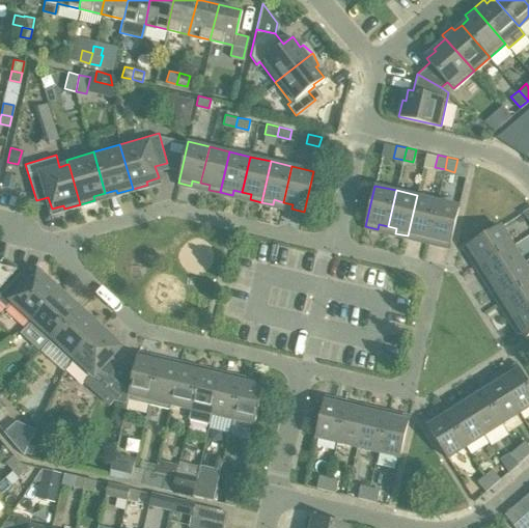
[(420,233),(429,235),(438,200),(417,195),(408,235),(419,239),(420,233)]
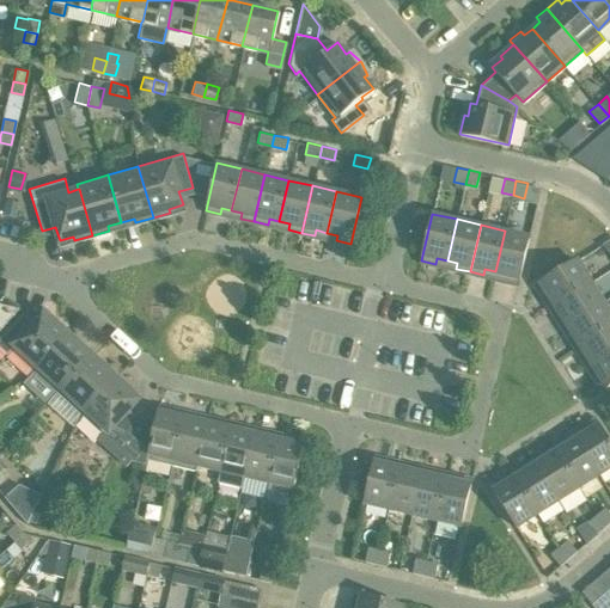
[(518,283),(529,237),(505,231),(495,271),(505,274),(504,280),(518,283)]
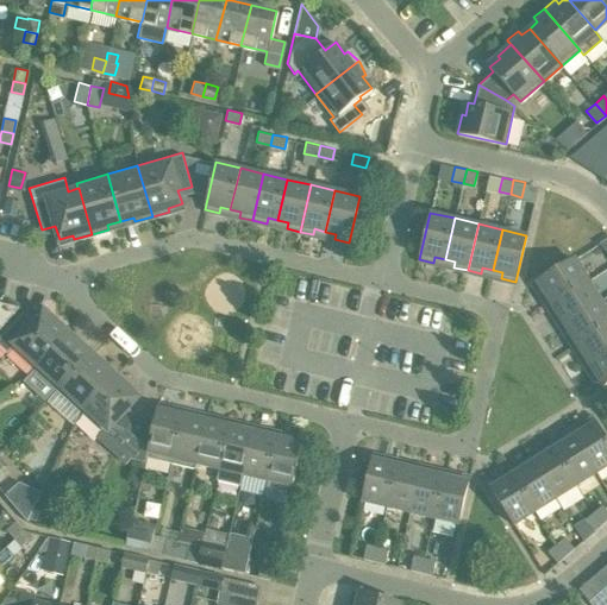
[(574,257),(533,283),(542,295),(546,292),(552,301),(588,278),(574,257)]
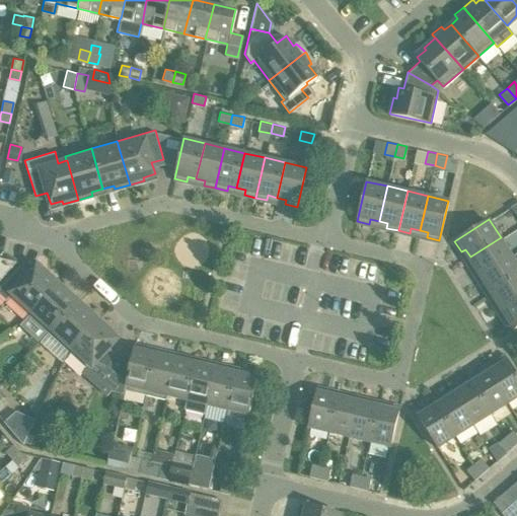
[(470,267),(476,277),(511,255),(501,237),(470,256),(474,265),(470,267)]
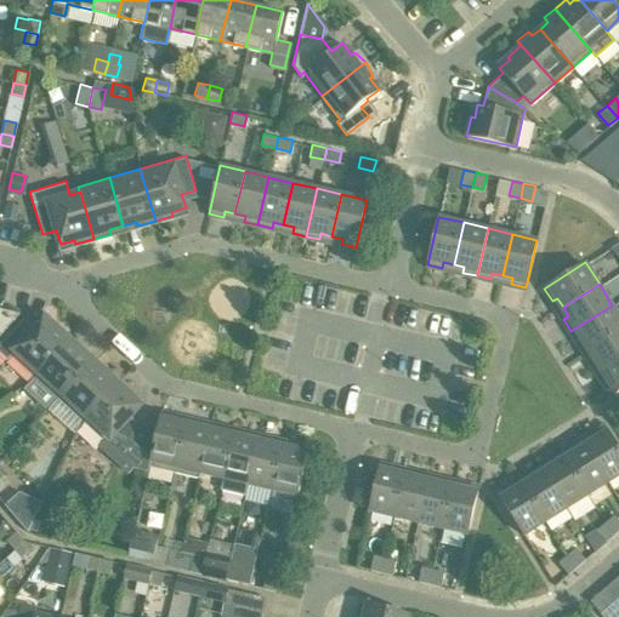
[(584,340),(589,349),(618,330),(618,315),(612,306),(571,331),(579,343),(584,340)]
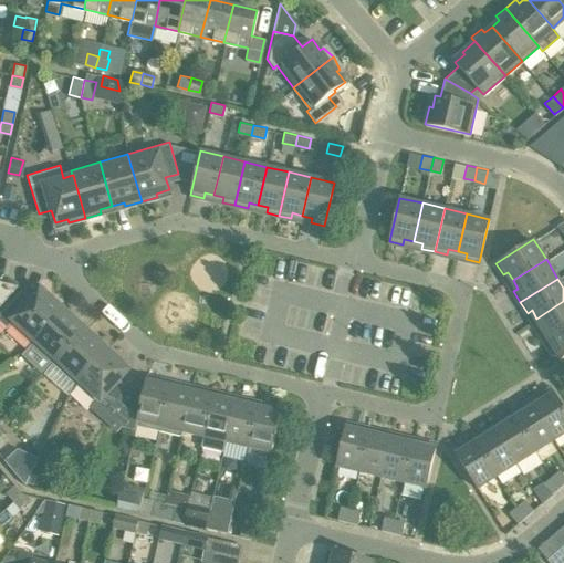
[(0,303),(18,284),(0,280),(0,303)]
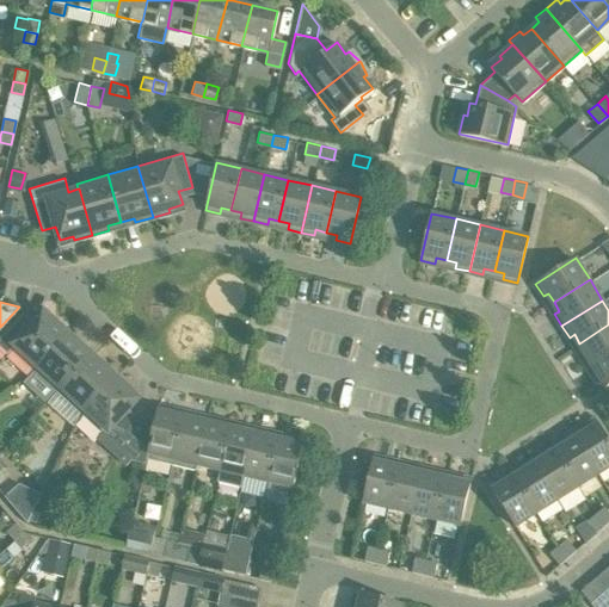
[(34,322),(23,313),(0,336),(0,346),(7,353),(14,345),(36,365),(37,365),(69,330),(56,319),(54,321),(43,311),(34,322)]
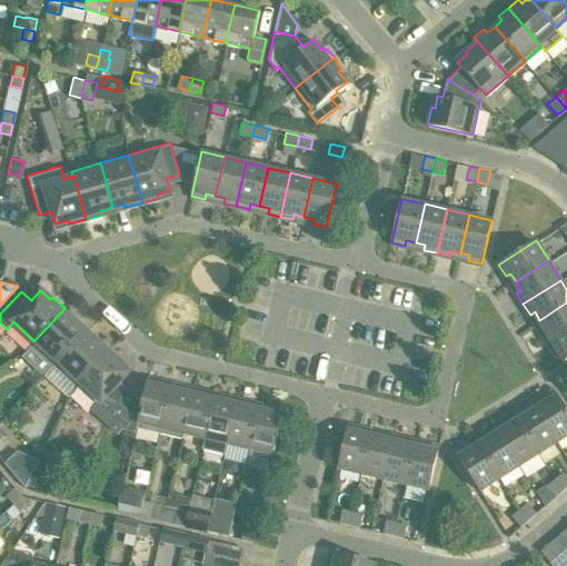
[(540,331),(547,343),(566,329),(566,303),(539,320),(545,328),(540,331)]
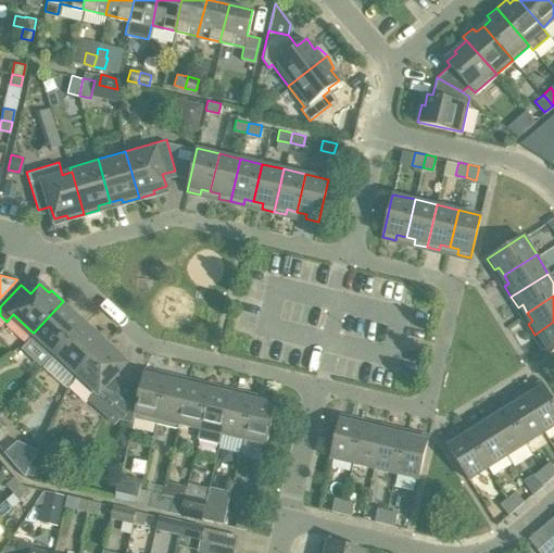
[(73,314),(75,312),(63,301),(34,332),(33,332),(29,336),(51,356),(82,323),(73,314)]
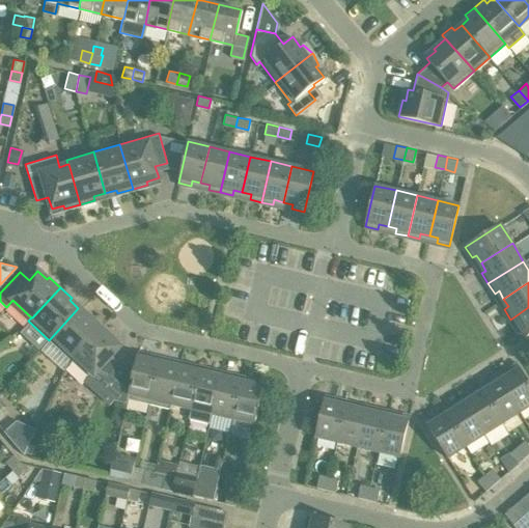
[(527,335),(528,333),(528,307),(510,320),(517,330),(521,327),(527,335)]
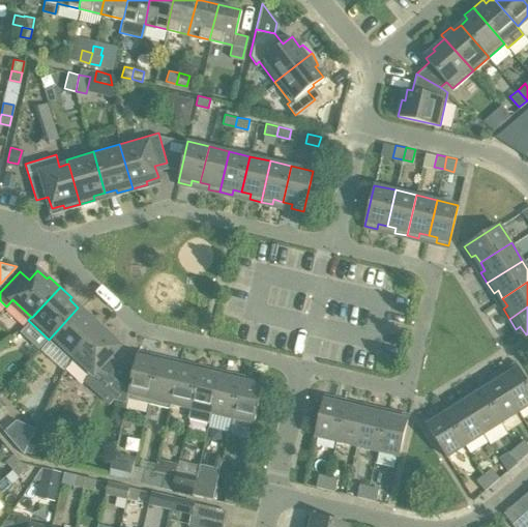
[(89,313),(87,316),(78,308),(49,340),(69,357),(100,324),(89,313)]
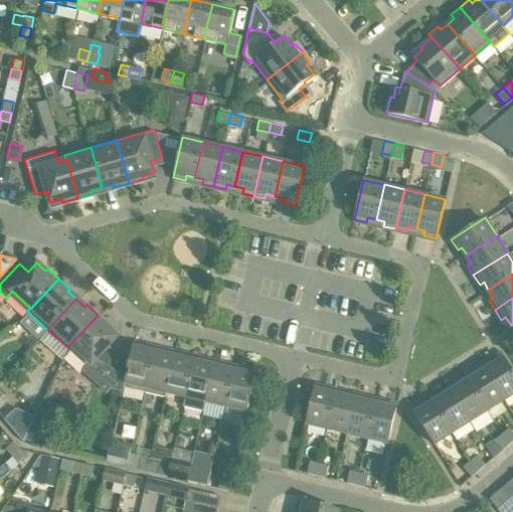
[(97,374),(117,352),(108,344),(116,335),(107,327),(109,325),(98,315),(67,347),(97,374)]
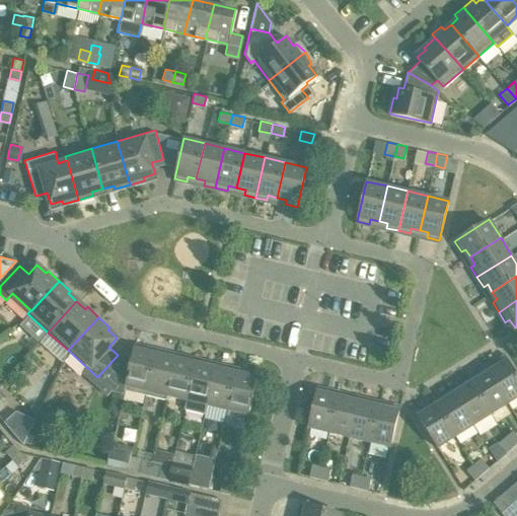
[(125,389),(145,394),(155,353),(146,351),(147,347),(135,344),(125,389)]
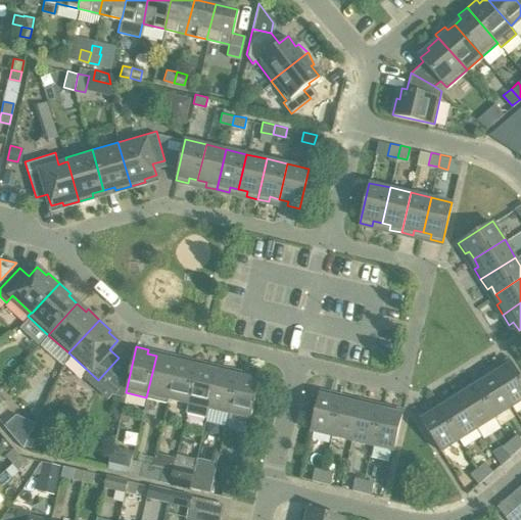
[(146,397),(167,402),(168,403),(169,397),(178,356),(167,353),(166,358),(156,356),(146,397)]
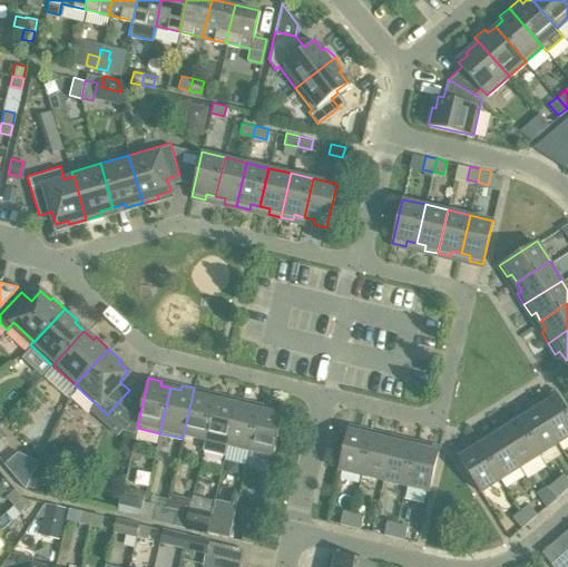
[(206,391),(194,388),(184,433),(205,438),(215,399),(205,397),(206,391)]
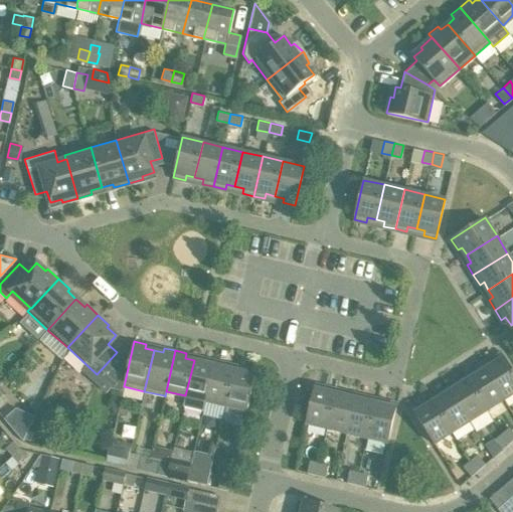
[(493,357),(483,364),(505,398),(512,392),(512,371),(504,356),(495,362),(493,357)]
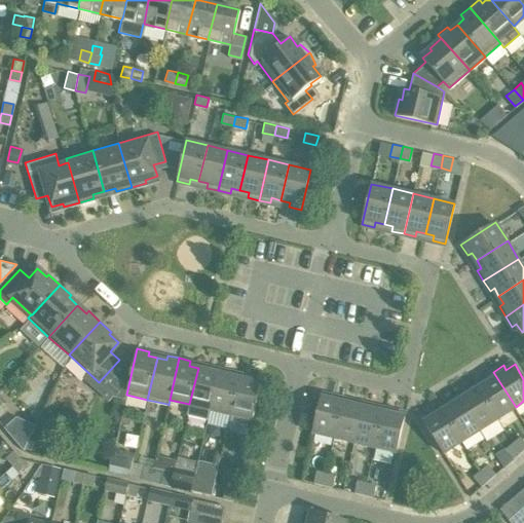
[(189,404),(188,412),(209,417),(210,409),(220,368),(208,365),(207,370),(198,368),(189,404)]
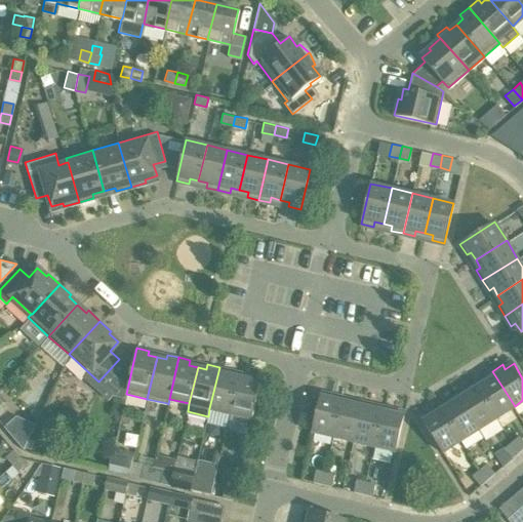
[(208,416),(206,420),(227,426),(230,413),(239,376),(230,374),(231,369),(219,367),(209,408),(208,416)]
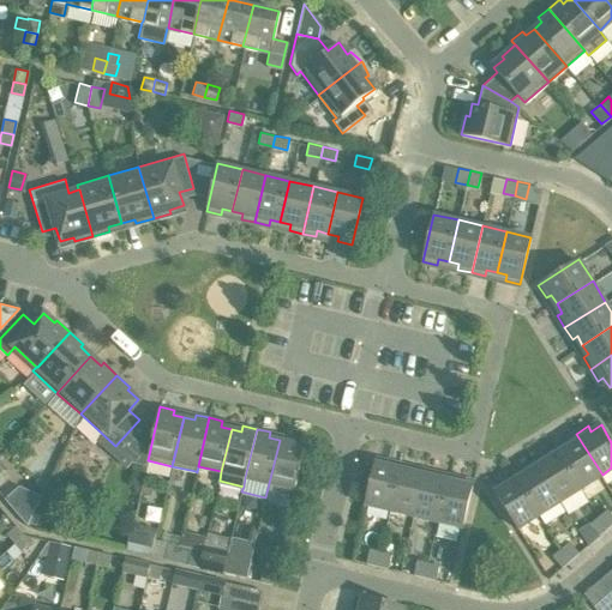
[(568,446),(558,452),(581,488),(603,475),(576,434),(564,441),(568,446)]
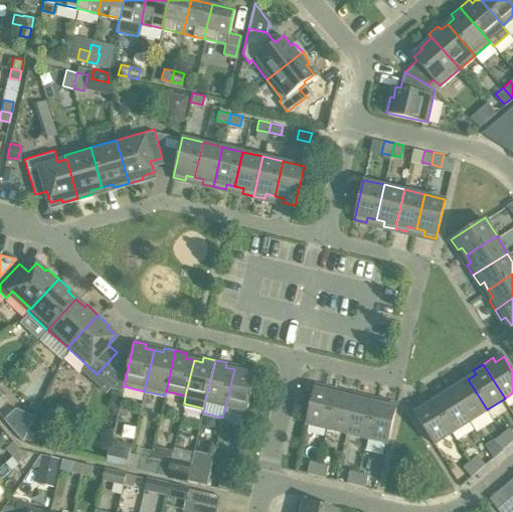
[(246,409),(255,369),(243,366),(242,371),(234,369),(225,405),(246,409)]
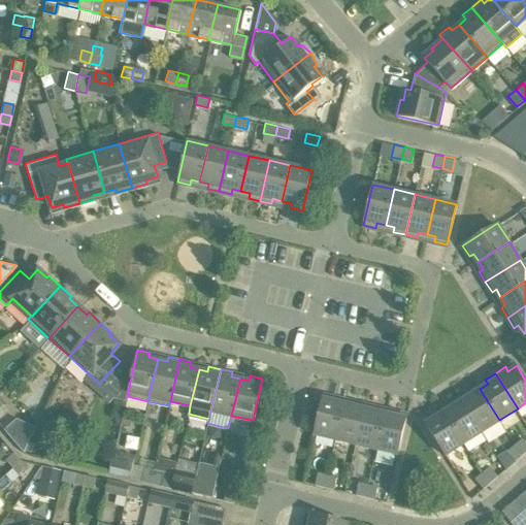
[(469,389),(460,396),(482,431),(499,420),(480,389),(472,393),(469,389)]
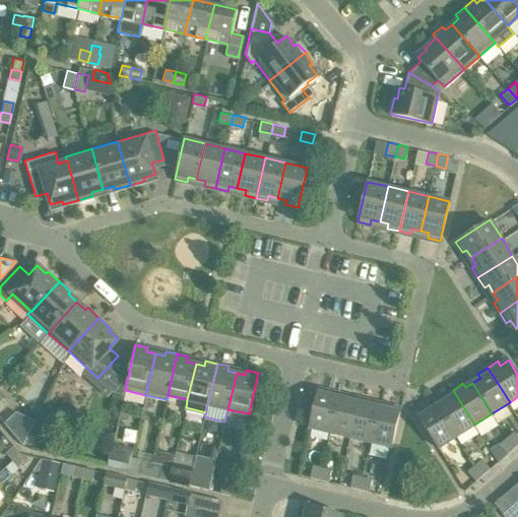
[(319,387),(309,427),(330,432),(338,396),(330,394),(331,390),(319,387)]
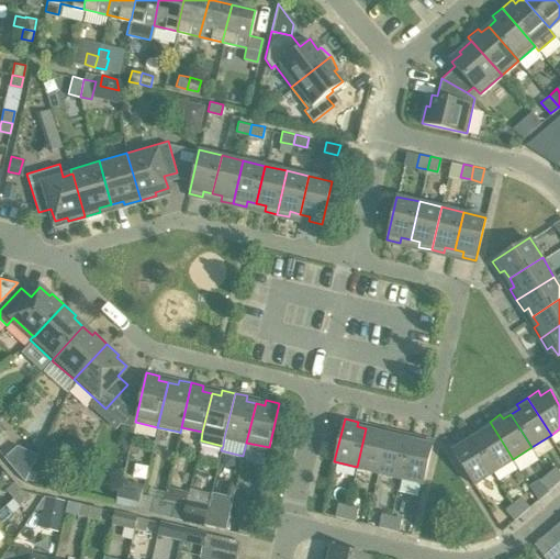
[(481,433),(473,438),(494,471),(513,459),(490,422),(479,428),(481,433)]
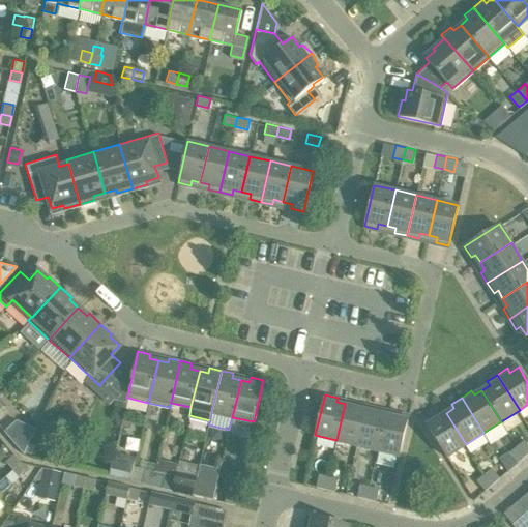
[(336,440),(357,445),(367,404),(355,402),(354,406),(345,404),(336,440)]
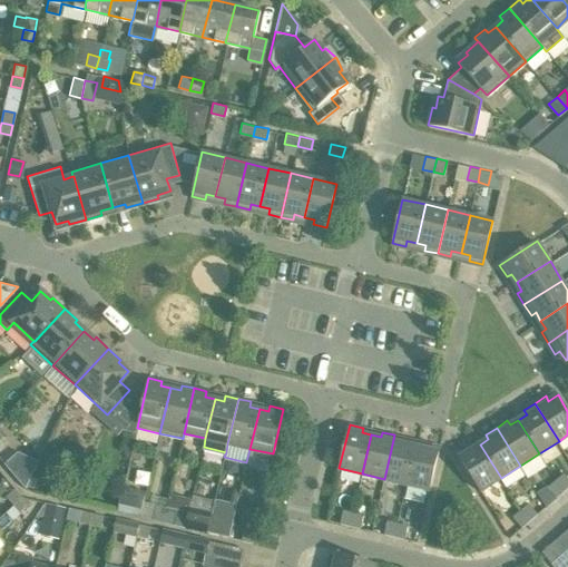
[(384,479),(407,484),(415,446),(405,443),(407,438),(394,434),(384,479)]
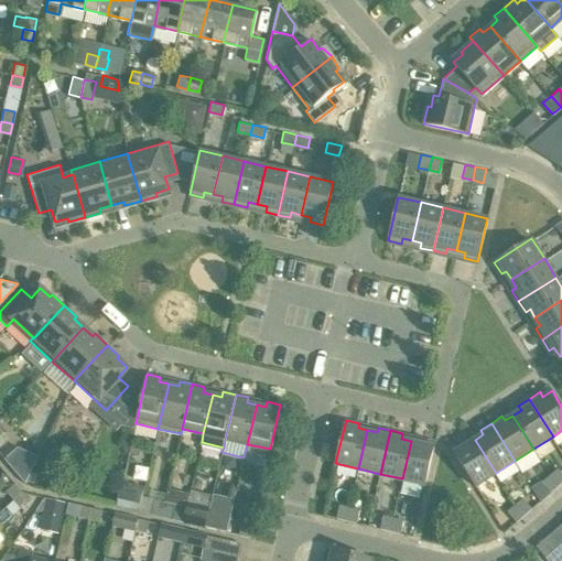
[(425,484),(435,441),(422,438),(421,443),(411,441),(402,478),(425,484)]
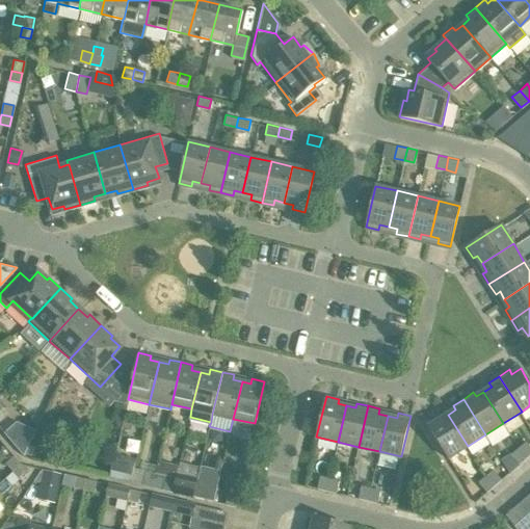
[(426,422),(449,457),(468,446),(448,415),(440,419),(438,415),(426,422)]
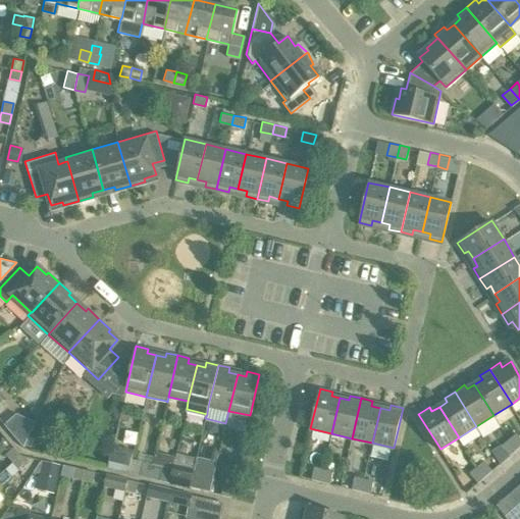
[(2,423),(21,446),(34,421),(15,412),(2,423)]
